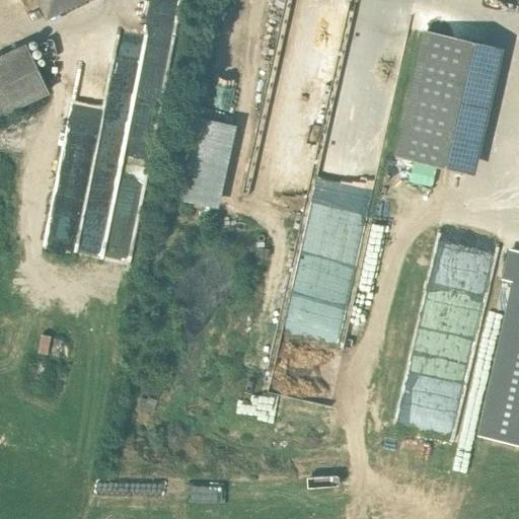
[(40,0),(48,16),(80,0),(40,0)]
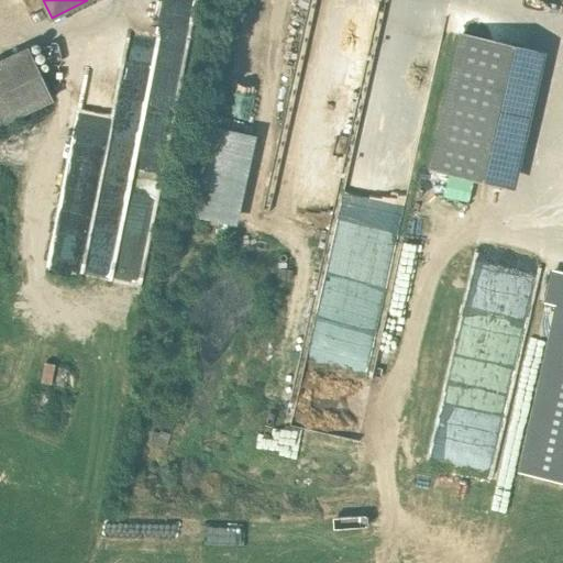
[(180,87),(186,20),(155,18),(148,84),(180,87)]
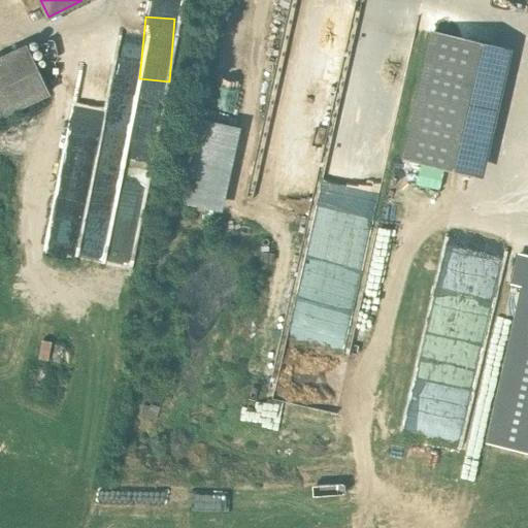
[(491,44),(433,31),(403,156),(461,170),(491,44)]
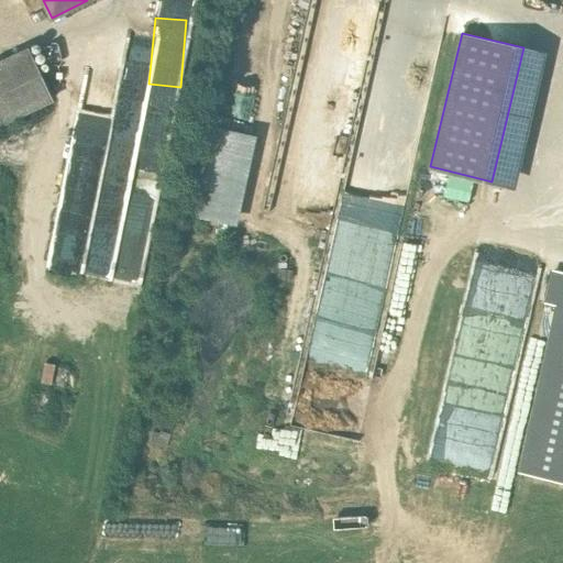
[(43,80),(53,76),(41,48),(31,53),(43,80)]
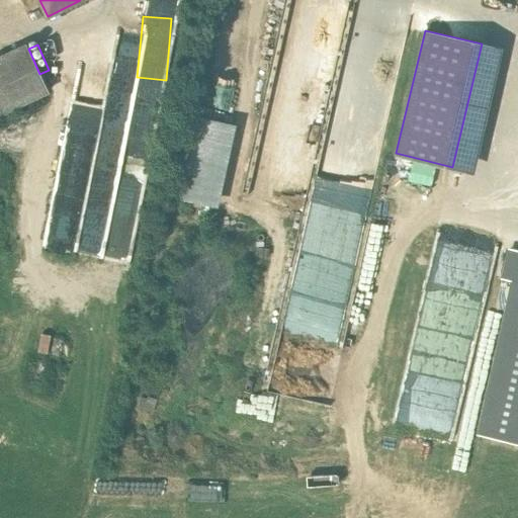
[(25,47),(0,58),(0,113),(48,92),(25,47)]
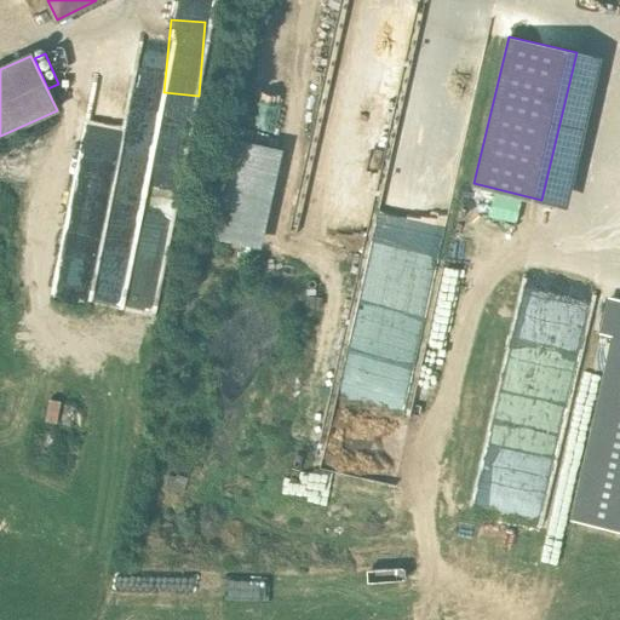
[(476,86),(443,79),(432,125),(465,132),(476,86)]
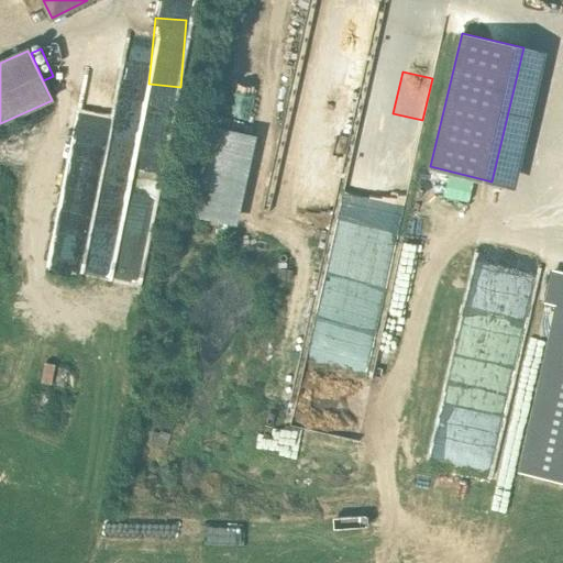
[(211,123),(191,213),(235,223),(255,133),(211,123)]
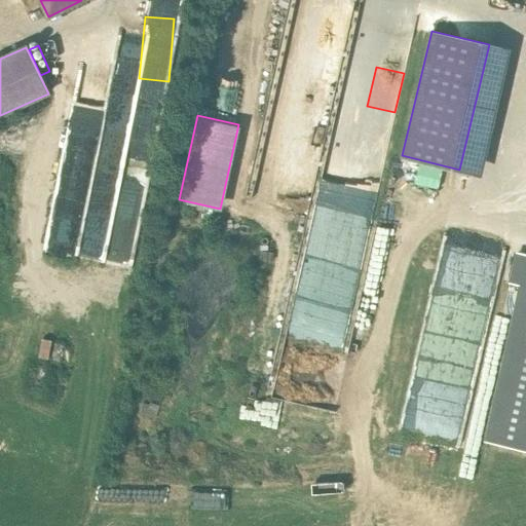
[(284,334),(341,348),(363,262),(305,248),(284,334)]
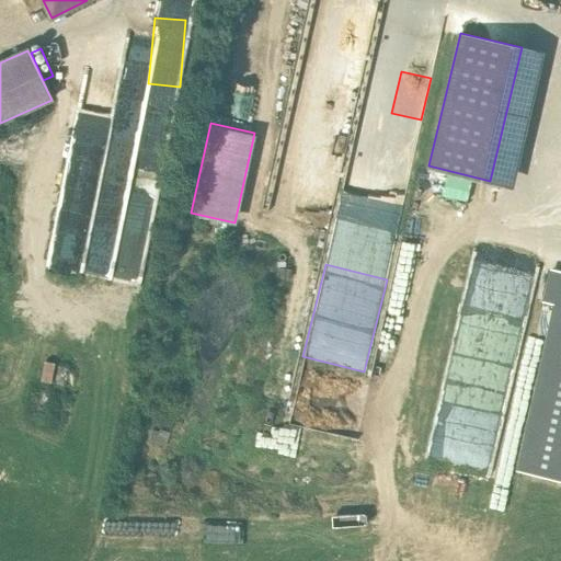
[(491,469),(523,316),(497,310),(479,307),(480,302),(462,298),(431,457),(491,469)]
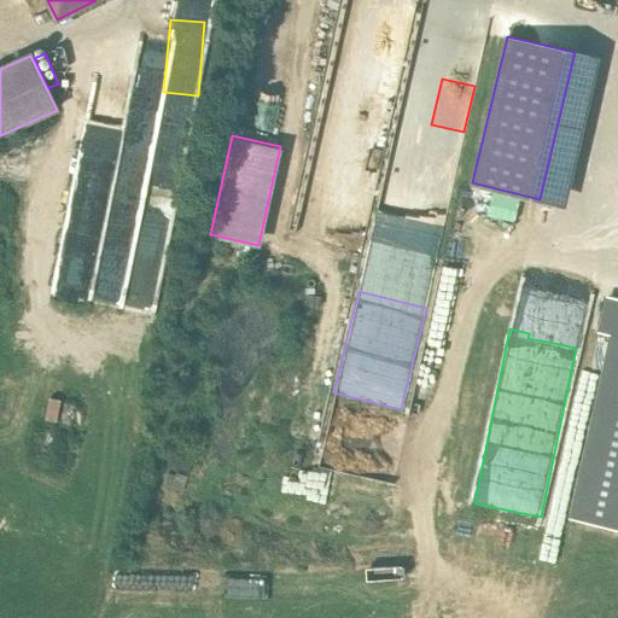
[(617,334),(576,518),(617,526),(617,334)]
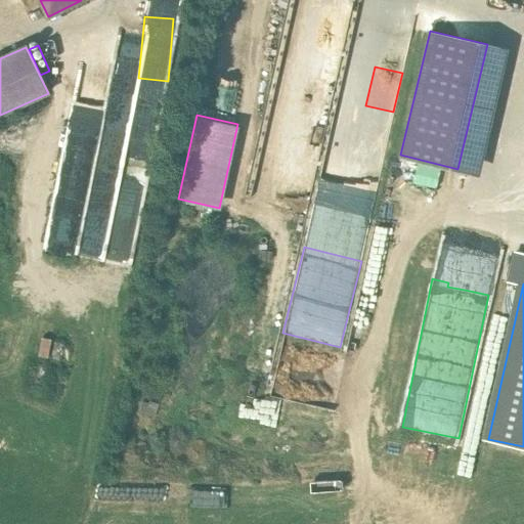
[(289,421),(289,405),(245,403),(244,420),(289,421)]
